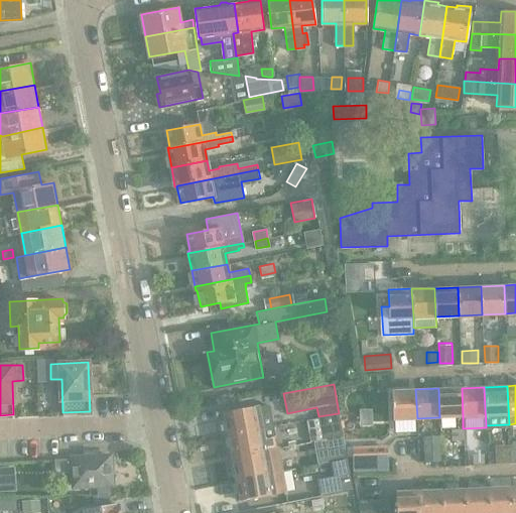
[(463,416),(462,388),(438,388),(439,417),(463,416)]
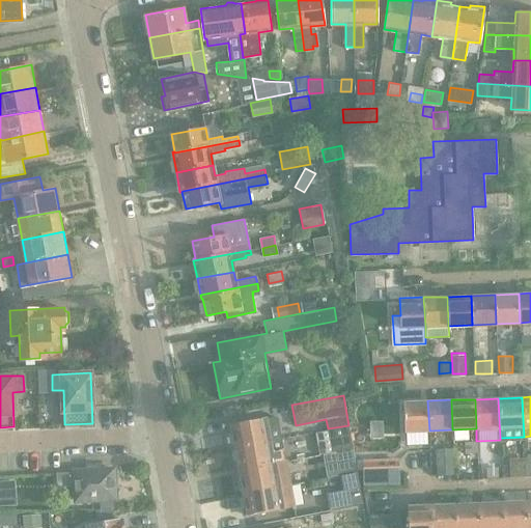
[(429,431),(427,400),(403,401),(404,432),(429,431)]
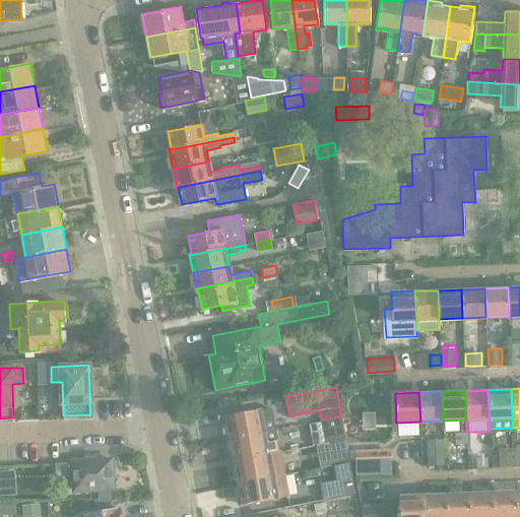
[(275,429),(273,417),(271,407),(225,415),(228,425),(224,425),(226,434),(229,433),(230,437),(275,429)]
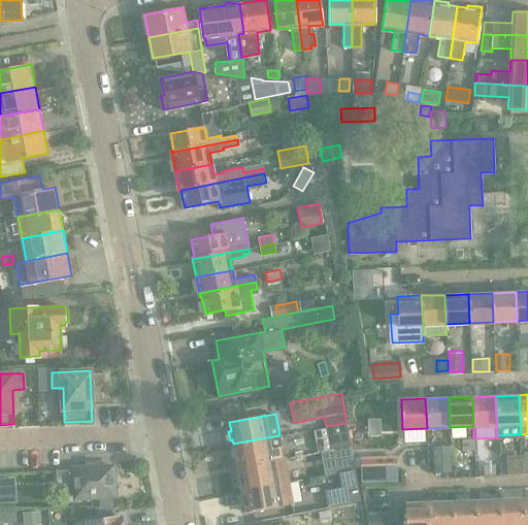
[(351,446),(347,423),(326,426),(330,450),(333,449),(351,446)]
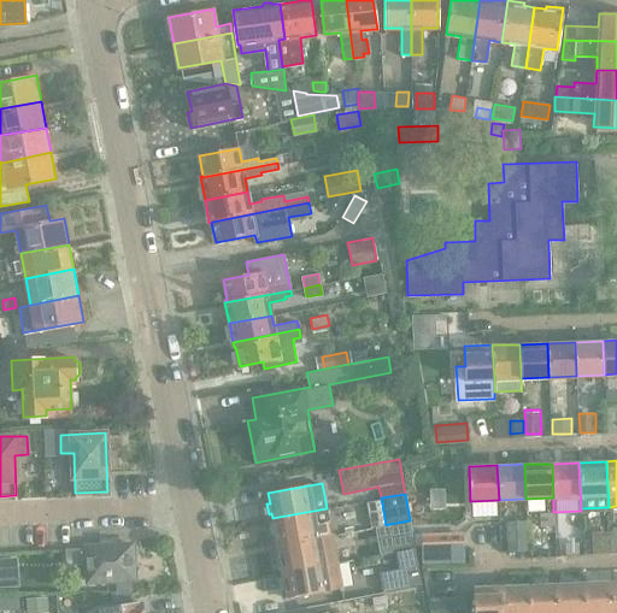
[(331,535),(329,520),(327,508),(272,518),(274,523),(270,523),(272,534),(275,532),(277,544),(331,535)]
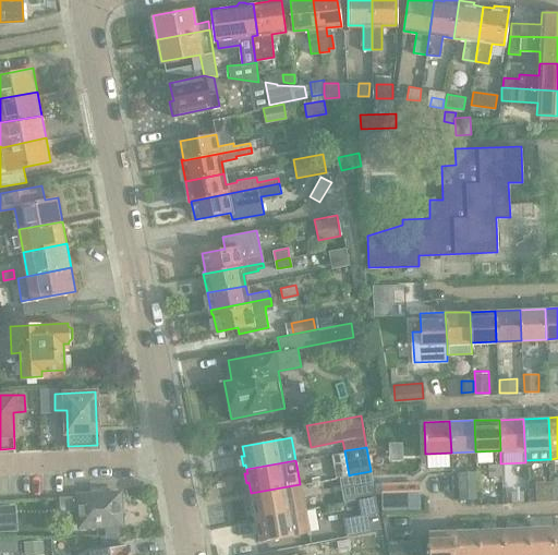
[(501,475),(500,463),(487,463),(487,475),(501,475)]
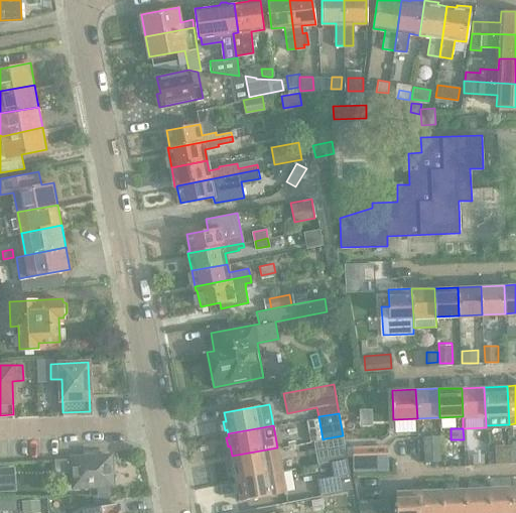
[(347,458),(343,435),(326,438),(330,461),(347,458)]
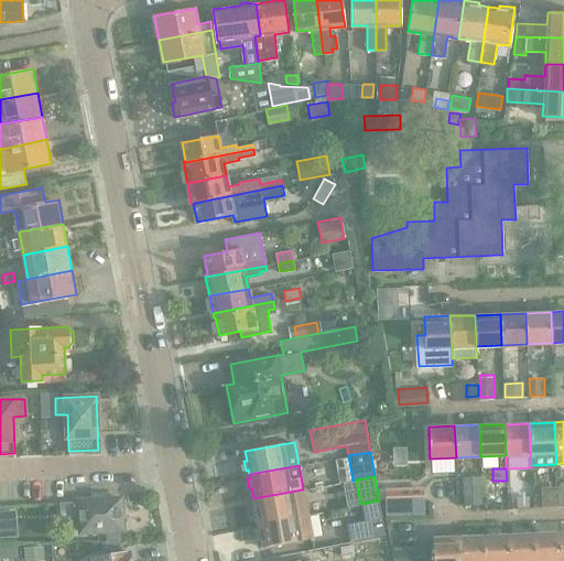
[(479,476),(464,477),(465,504),(480,503),(479,476)]
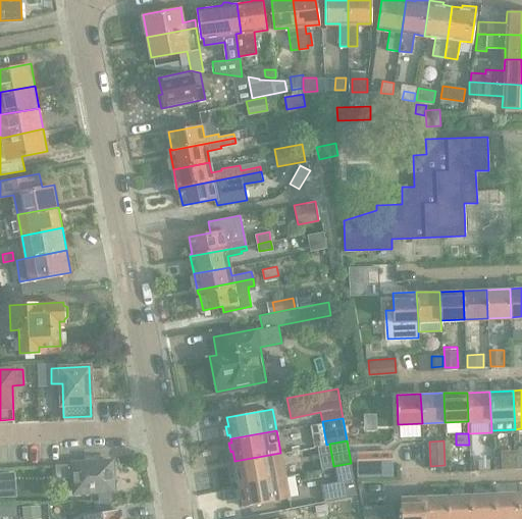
[(501,452),(502,468),(516,468),(515,451),(501,452)]
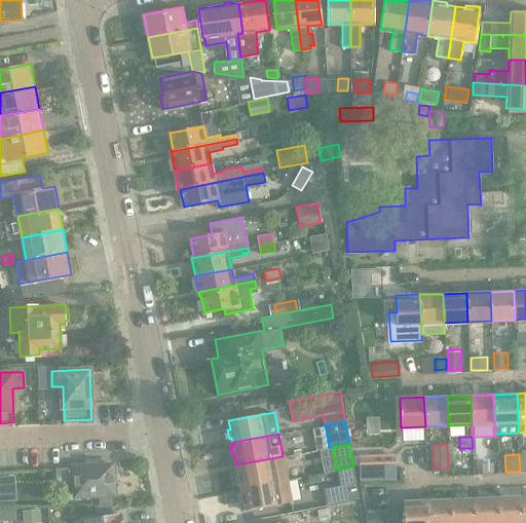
[(287,479),(283,456),(236,464),(238,476),(235,476),(237,485),(239,484),(240,487),(287,479)]
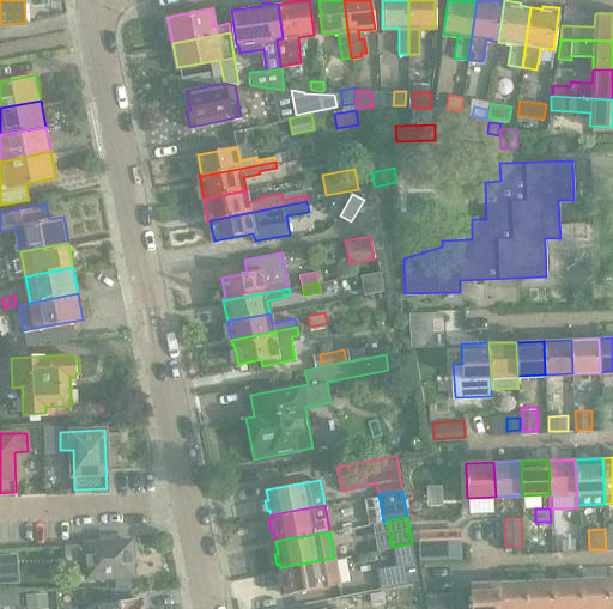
[(132,556),(131,541),(115,541),(114,535),(101,535),(101,542),(86,543),(86,544),(66,546),(67,560),(87,559),(89,576),(133,573),(132,570),(135,566),(134,559),(132,556)]
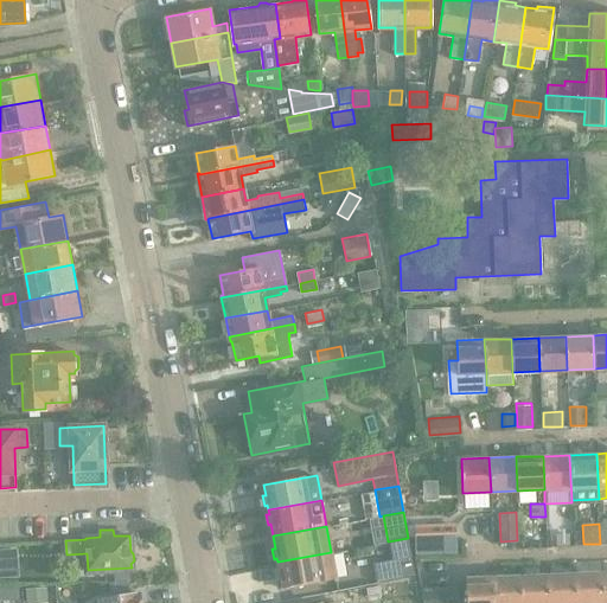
[(453,530),(416,532),(417,551),(453,550),(453,530)]
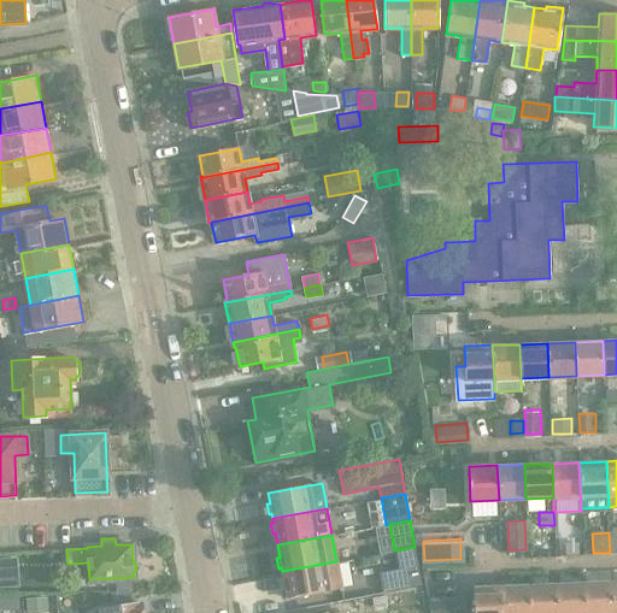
[(564,542),(564,554),(579,553),(577,542),(564,542)]
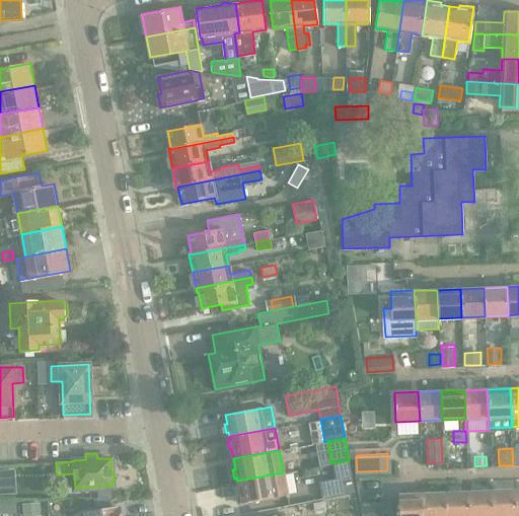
[(354,491),(352,475),(349,460),(331,463),(335,477),(318,482),(322,497),(354,491)]
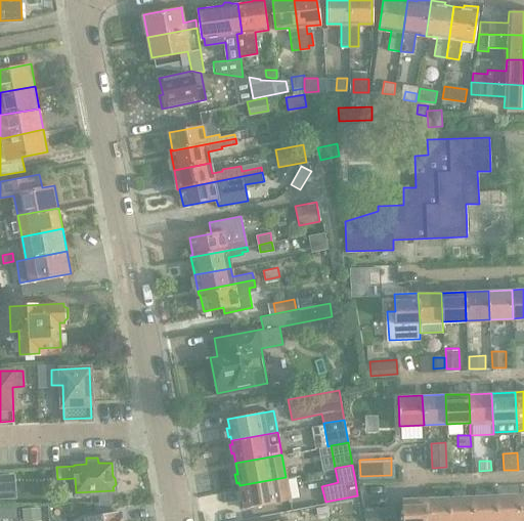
[(0,490),(15,491),(15,474),(0,473),(0,490)]
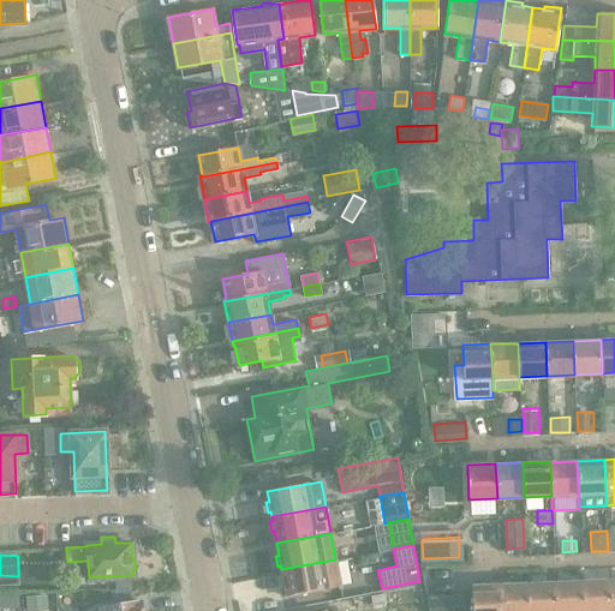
[(340,586),(335,559),(281,569),(282,575),(279,575),(281,586),(284,585),(286,595),(340,586)]
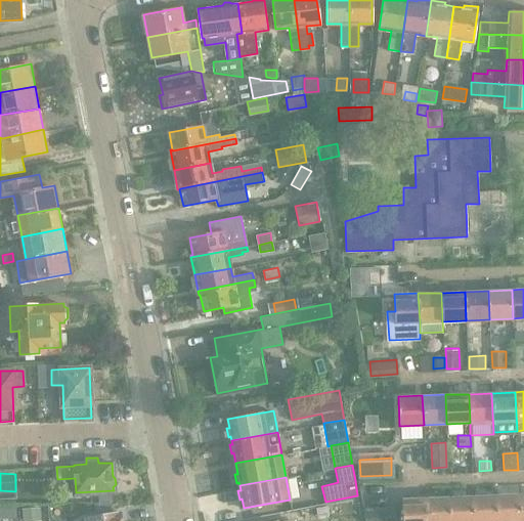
[(520,520),(520,494),(495,495),(496,520),(520,520)]
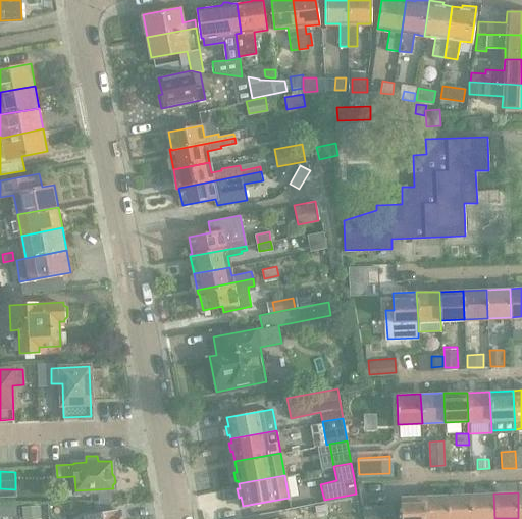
[(494,518),(493,494),(471,495),(471,518),(494,518)]
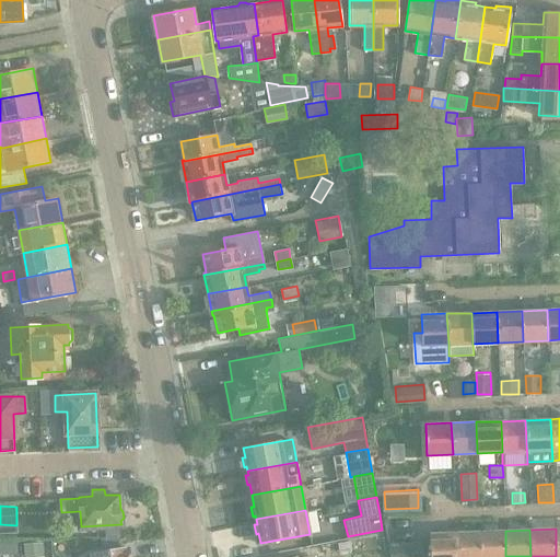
[(480,556),(480,531),(455,532),(455,556),(480,556)]
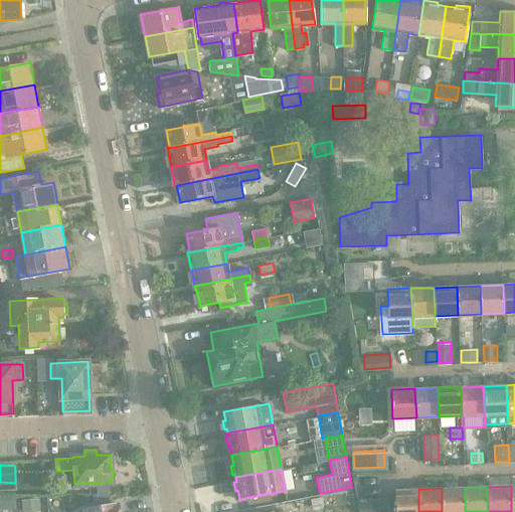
[(465,511),(465,488),(442,488),(442,511),(465,511)]
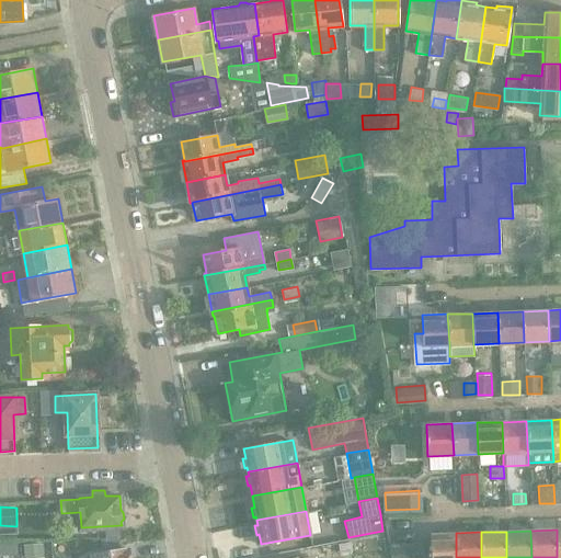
[(456,557),(456,533),(431,534),(431,543),(431,557),(456,557)]
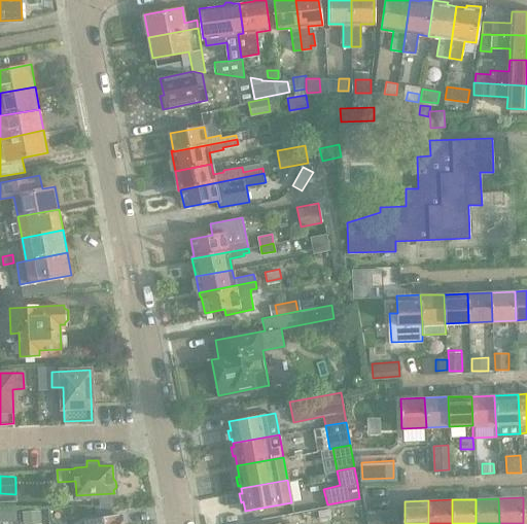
[(112,505),(101,505),(103,514),(114,512),(112,505)]
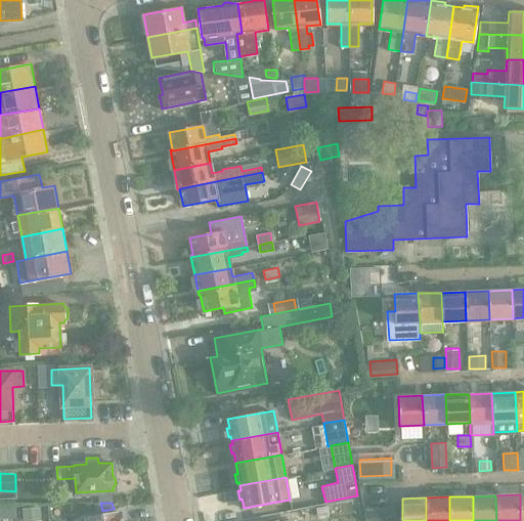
[(15,513),(15,504),(0,505),(0,514),(15,513)]
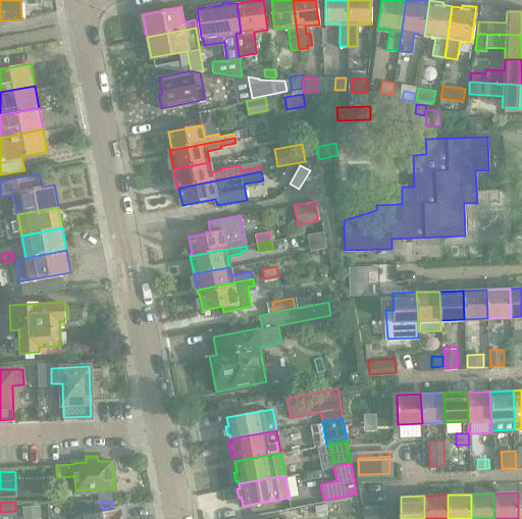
[(38,506),(23,507),(23,516),(39,515),(38,506)]
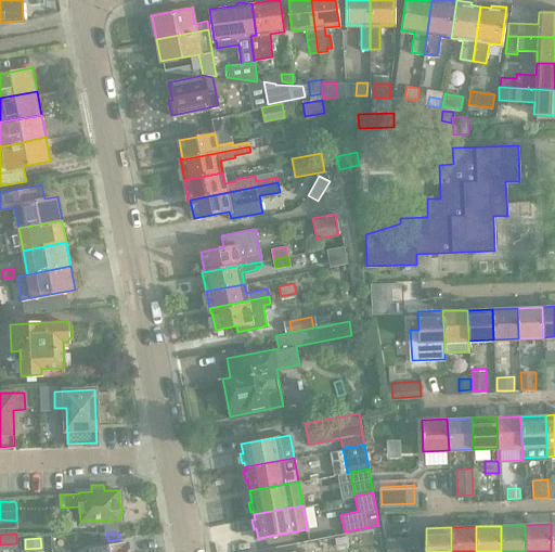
[(416,538),(387,539),(388,551),(417,551),(416,538)]
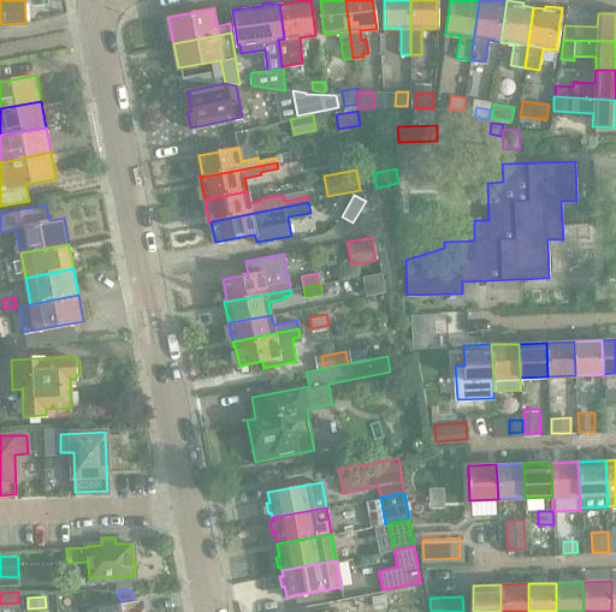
[(99,611),(143,611),(142,601),(99,608),(99,611)]
